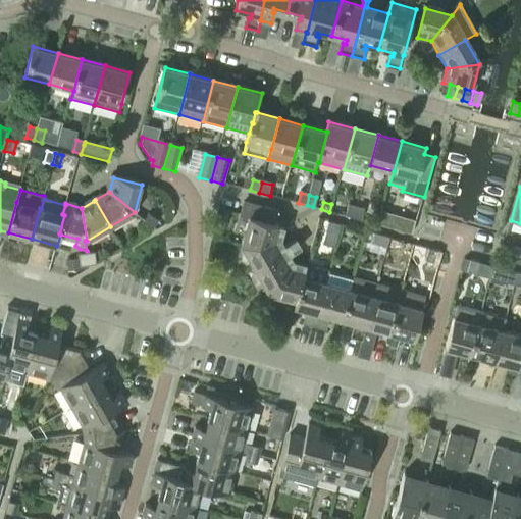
[(245,203),(242,214),(250,216),(242,246),(268,294),(296,301),(297,301),(303,276),(304,276),(305,271),(289,266),(274,242),(278,225),(272,223),(275,212),(245,203)]
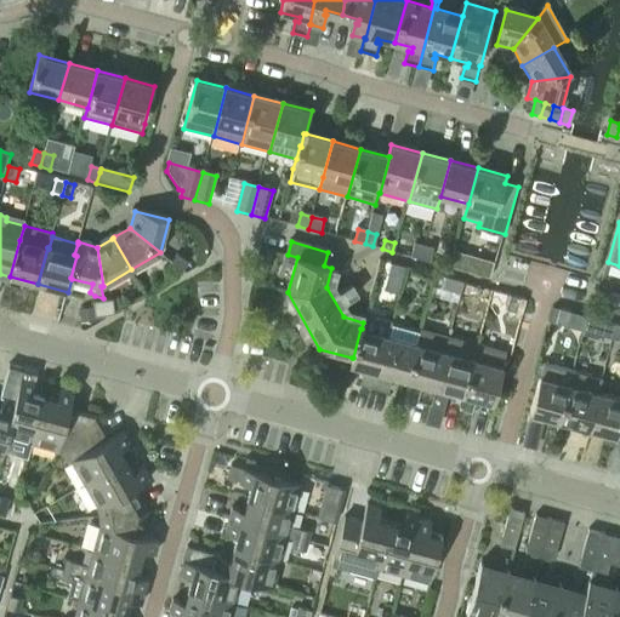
[(422,260),(426,249),(414,245),(411,257),(422,260)]
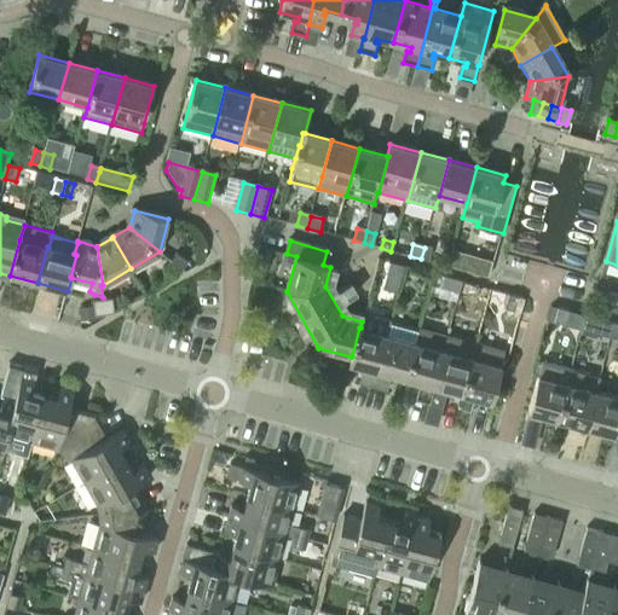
[(184,270),(188,265),(178,256),(173,262),(184,270)]
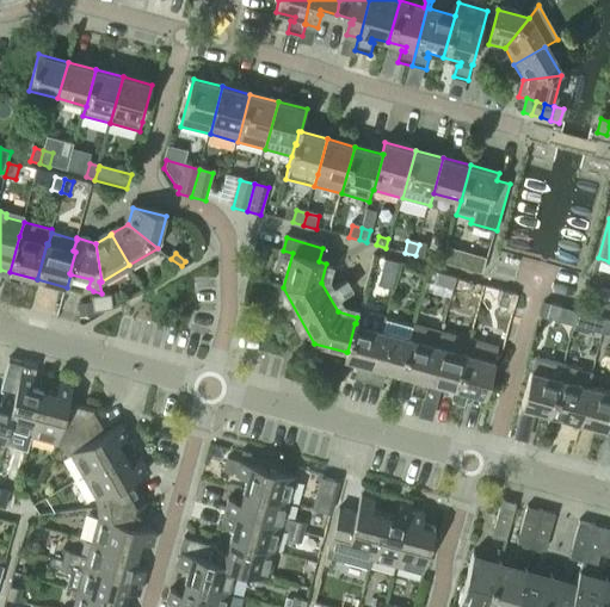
[(482,276),(482,273),(486,260),(472,255),(467,272),(482,276)]
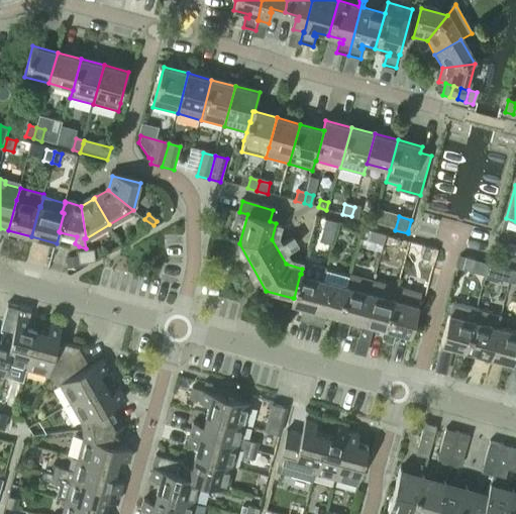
[(147,233),(153,225),(144,219),(138,226),(147,233)]
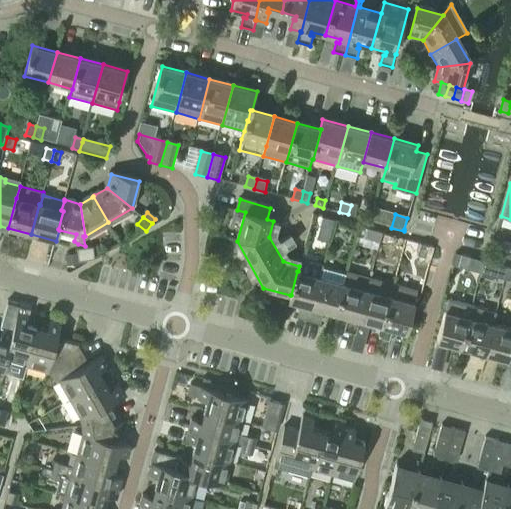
[(334,222),(322,219),(320,228),(332,232),(334,222)]
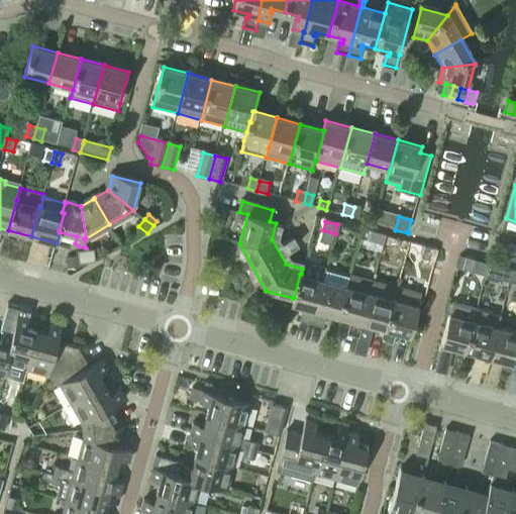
[(371,232),(368,242),(384,246),(386,236),(371,232)]
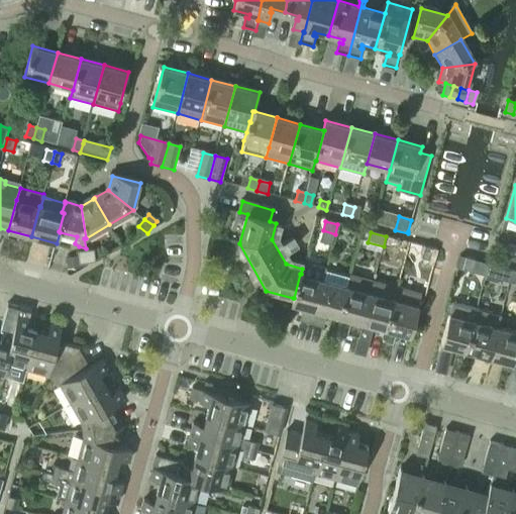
[(515,248),(508,246),(505,261),(515,263),(515,248)]
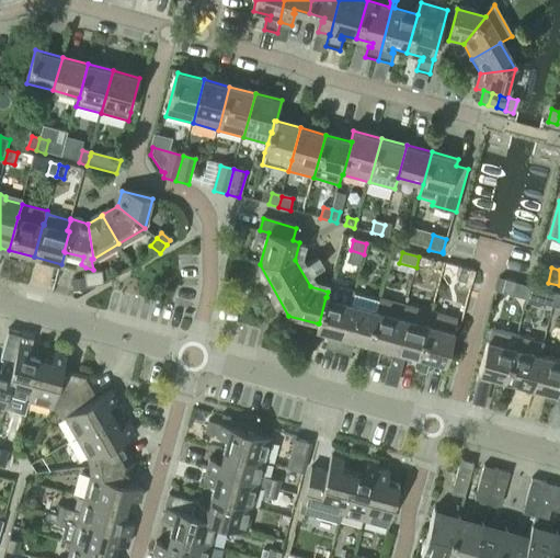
[(461,269),(458,282),(466,284),(470,272),(461,269)]
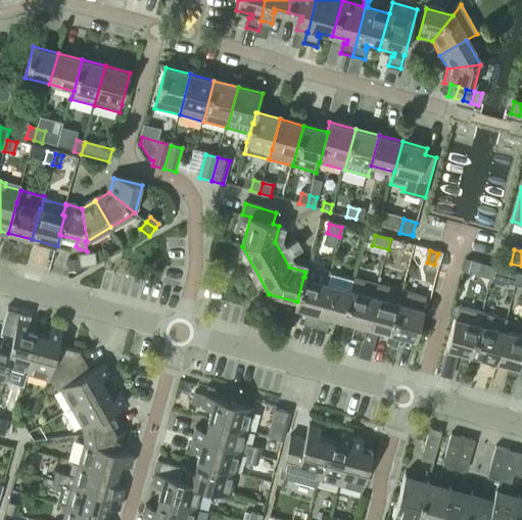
[(81,268),(90,267),(88,254),(79,256),(81,268)]
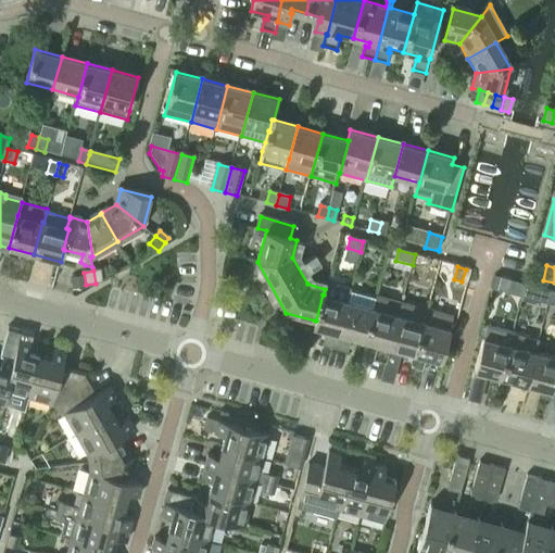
[(96,284),(103,283),(101,271),(93,271),(96,284)]
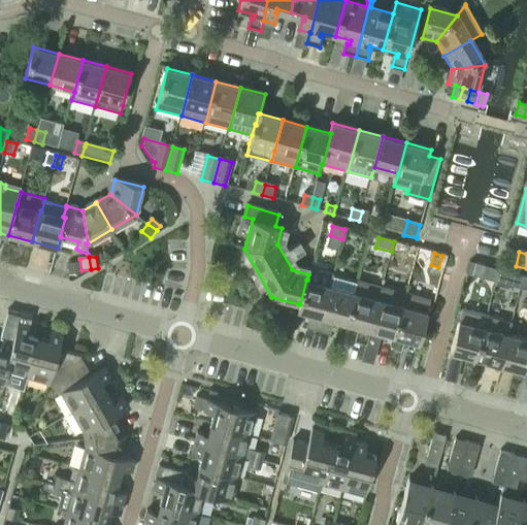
[(481,280),(484,267),(474,265),(471,276),(481,280)]
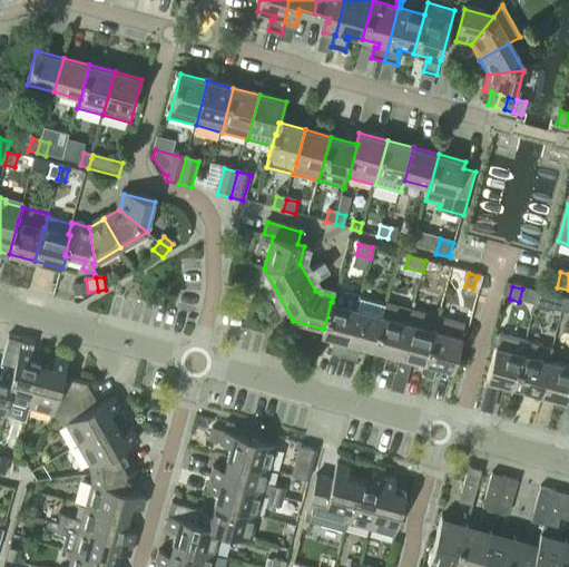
[(323,329),(321,336),(336,340),(332,355),(344,359),(346,349),(347,350),(349,343),(347,343),(357,310),(360,299),(361,297),(334,291),(333,296),(332,302),(331,302),(324,329),(323,329)]
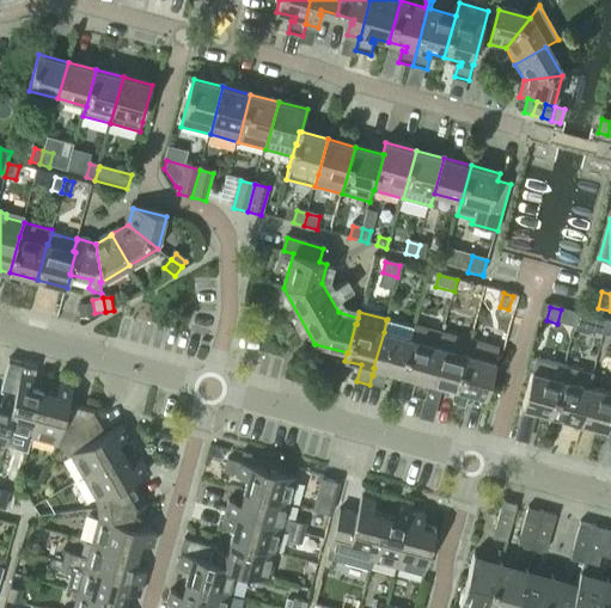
[(579,314),(574,332),(588,336),(594,332),(604,336),(608,323),(579,314)]
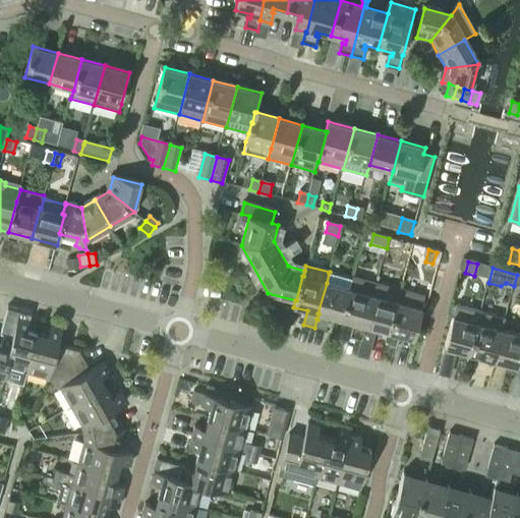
[(319,313),(318,320),(329,323),(330,317),(342,321),(353,280),(329,273),(327,283),(318,313),(319,313)]
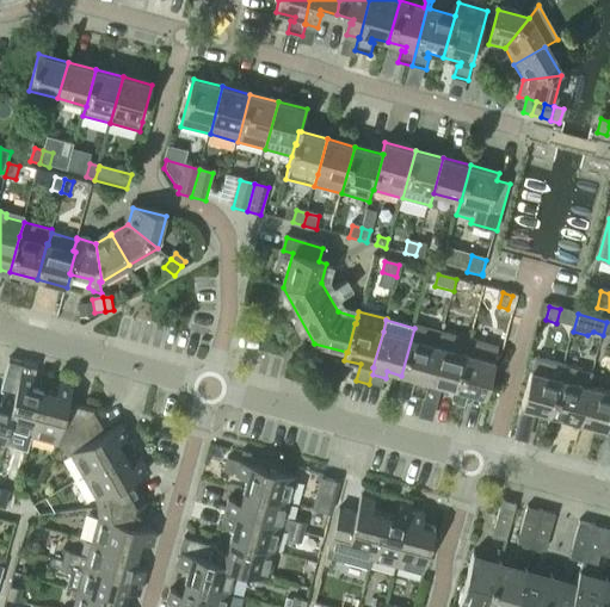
[(414,328),(401,376),(414,379),(411,395),(424,398),(442,335),(414,328)]
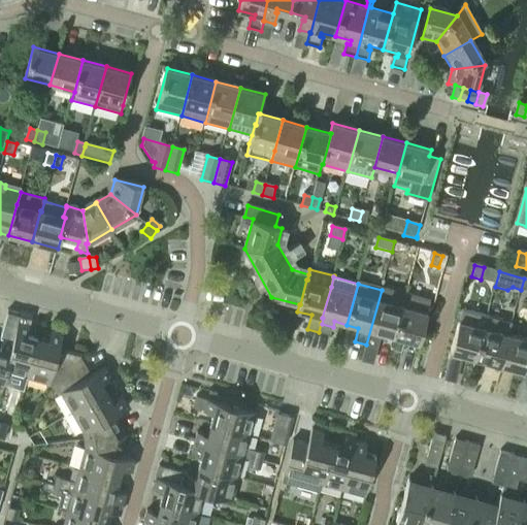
[(382,290),(366,345),(380,349),(383,334),(394,337),(405,296),(382,290)]
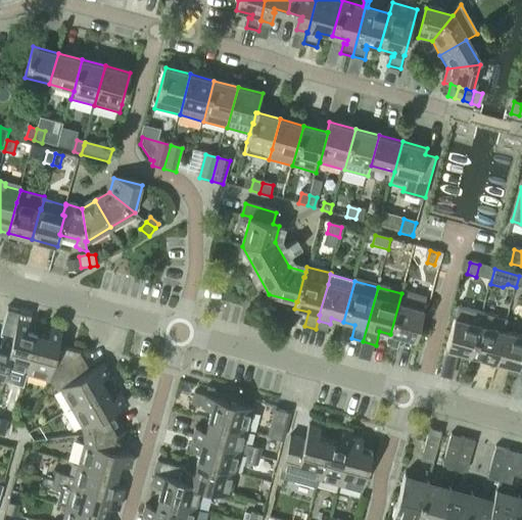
[(401,293),(390,334),(415,341),(424,310),(426,300),(401,293)]
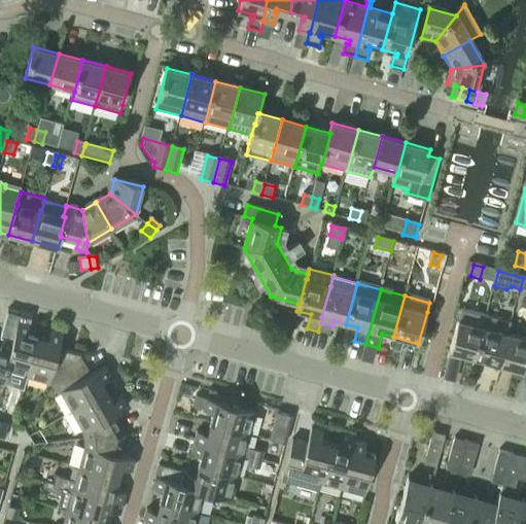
[(475,358),(486,316),(462,309),(459,322),(458,321),(450,352),(475,358)]
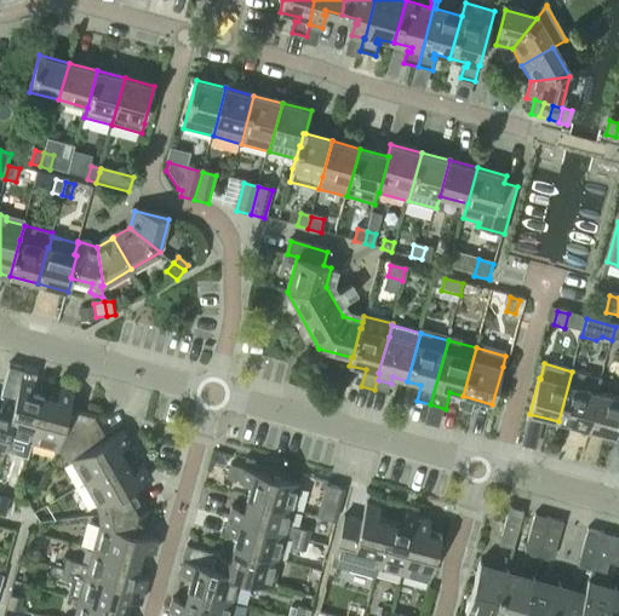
[(24,370),(23,370),(10,366),(0,399),(4,399),(0,410),(0,409),(0,460),(1,460),(7,438),(6,438),(24,370)]
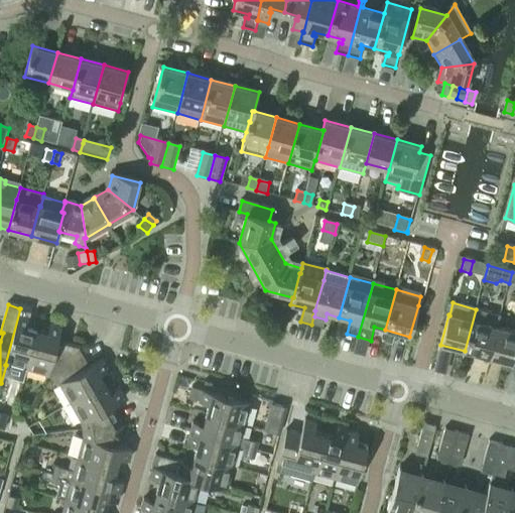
[(26,370),(36,332),(25,329),(31,309),(20,306),(19,308),(20,308),(5,365),(6,365),(26,370)]
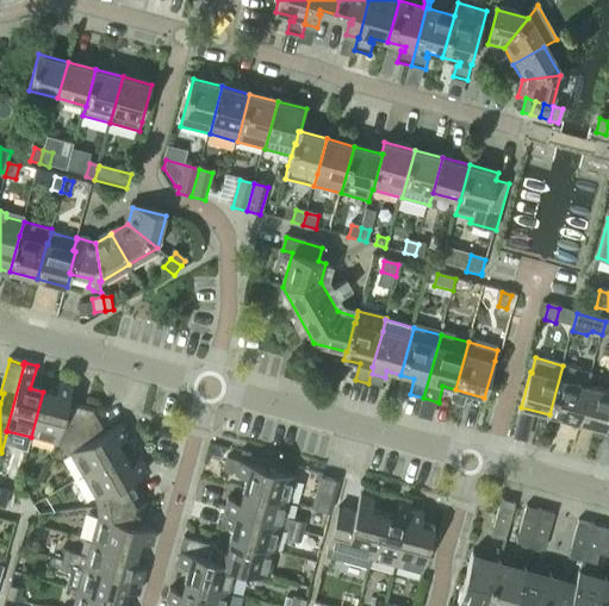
[(589,387),(592,374),(563,366),(550,414),(577,422),(588,387),(589,387)]
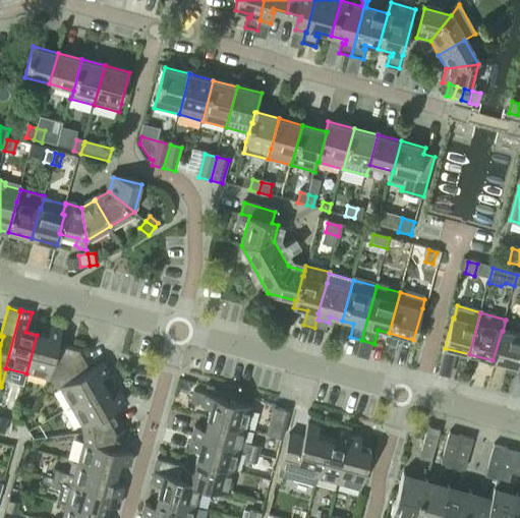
[(316,319),(314,328),(326,332),(329,323),(318,320),(316,319)]
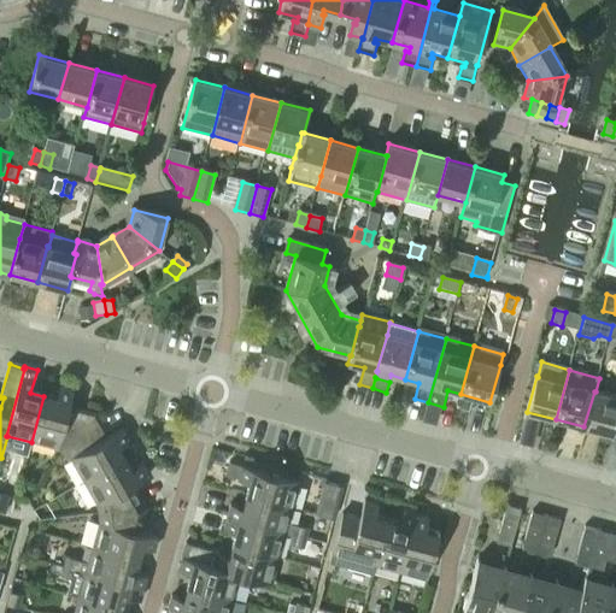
[(69,411),(74,392),(60,388),(57,400),(44,396),(31,442),(58,449),(64,454),(93,417),(69,411)]
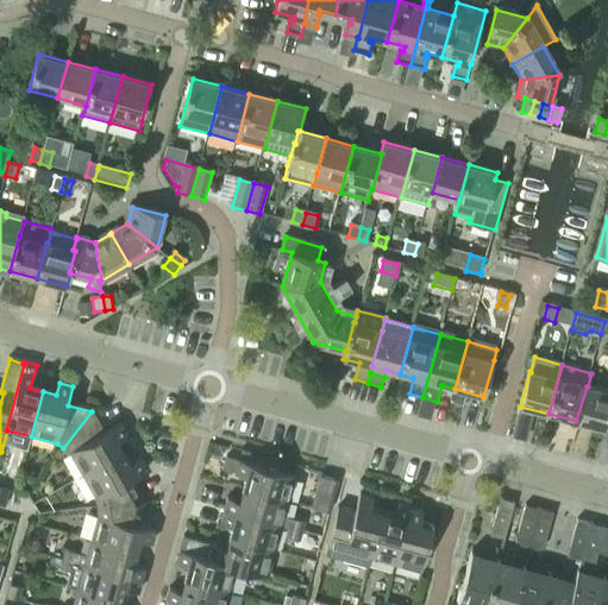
[(607,392),(588,386),(587,386),(576,421),(603,429),(607,413),(607,392)]
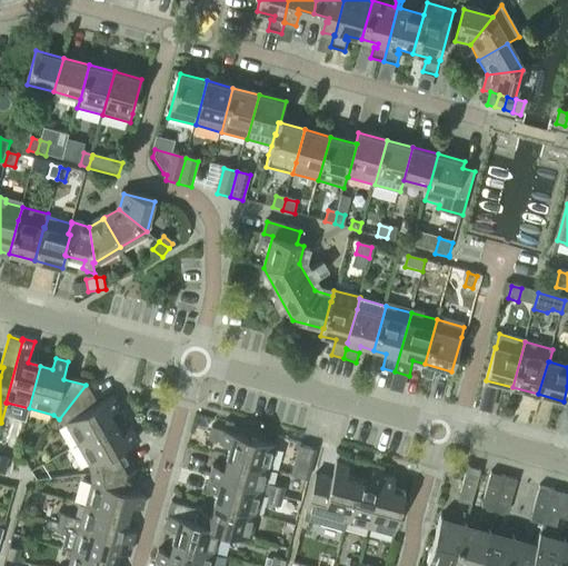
[(98,406),(86,385),(59,419),(65,425),(78,446),(116,425),(110,414),(120,408),(113,397),(98,406)]
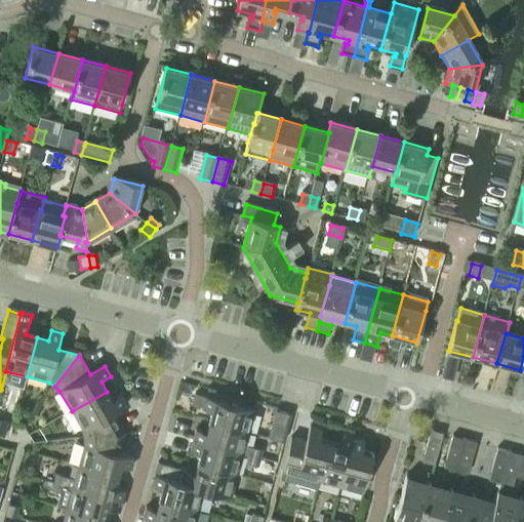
[(113,401),(107,392),(72,411),(83,432),(84,439),(124,434),(113,414),(127,406),(122,396),(113,401)]
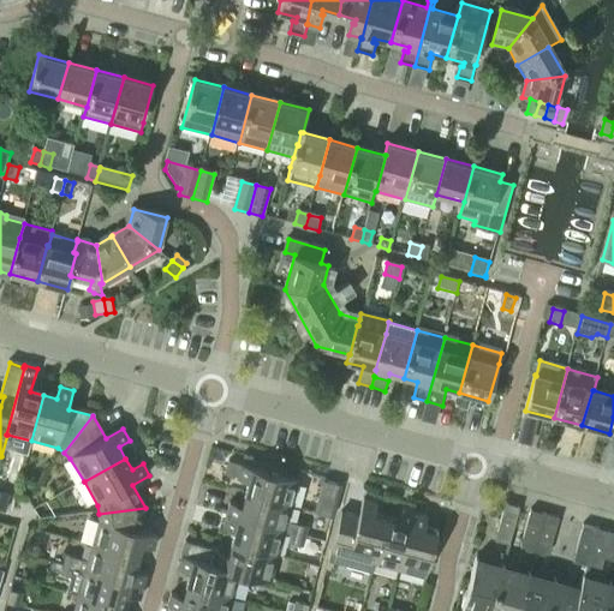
[(291,508),(298,481),(230,463),(226,477),(249,483),(245,496),(291,508)]
